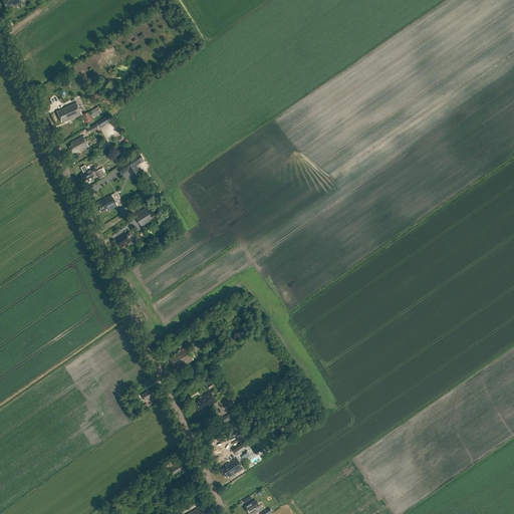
[(4,0),(3,1),(7,10),(22,3),(21,0),(4,0)]
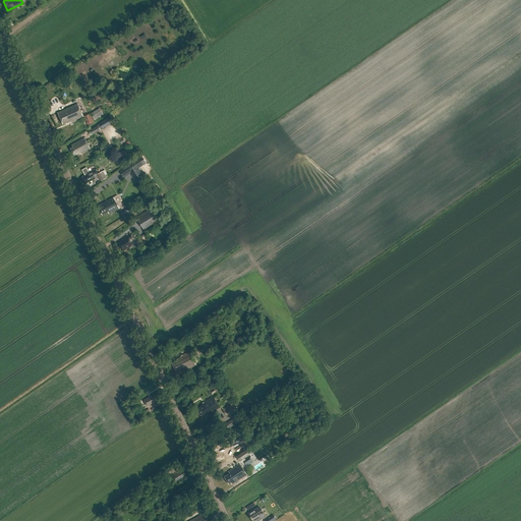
[(83,117),(77,104),(57,112),(63,124),(66,123),(70,122),(83,117)]
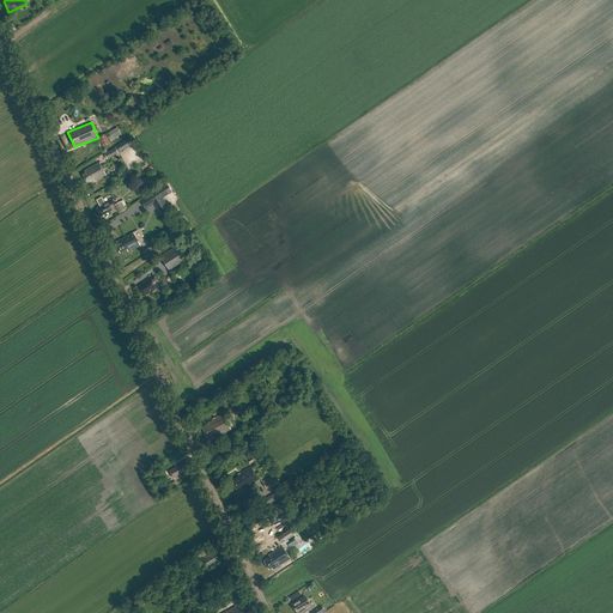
[(107,134),(111,143),(122,134),(117,127),(107,134)]
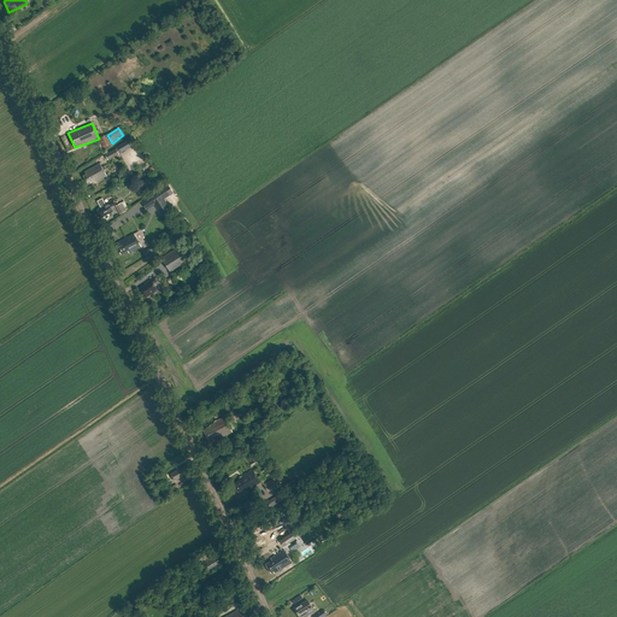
[(104,148),(111,145),(106,135),(99,139),(104,148)]
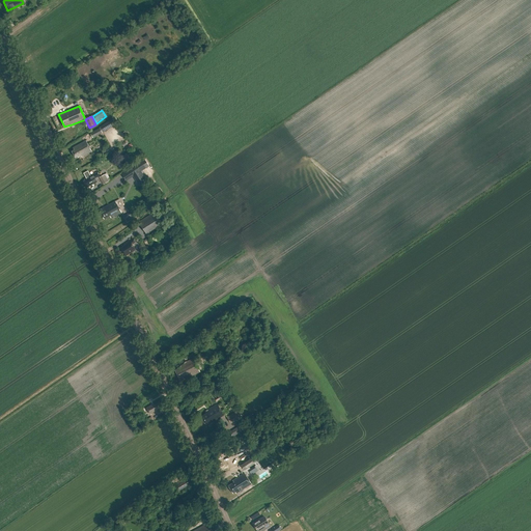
[(101,128),(104,133),(116,126),(113,119),(101,128)]
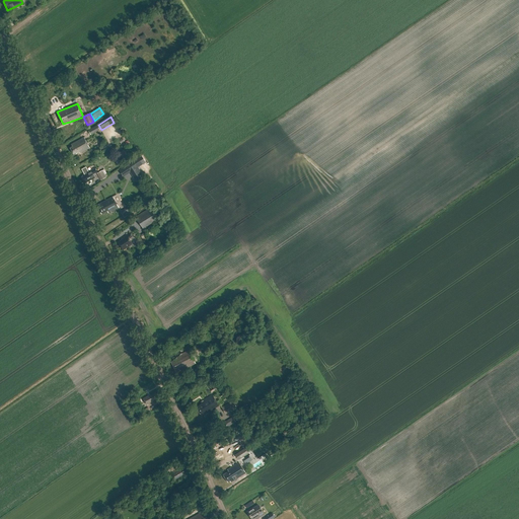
[(89,131),(91,135),(100,131),(98,126),(89,131)]
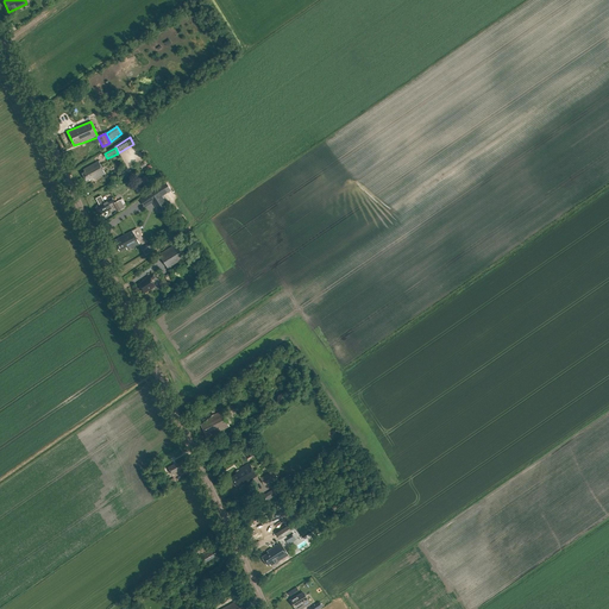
[(83,169),(85,171),(82,174),(87,182),(90,180),(90,181),(94,180),(94,181),(106,175),(99,162),(83,169)]
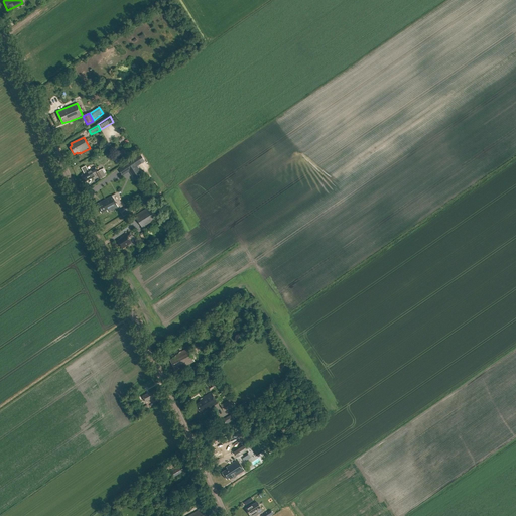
[(129,170),(134,177),(141,173),(133,160),(124,166),(128,171),(129,170)]
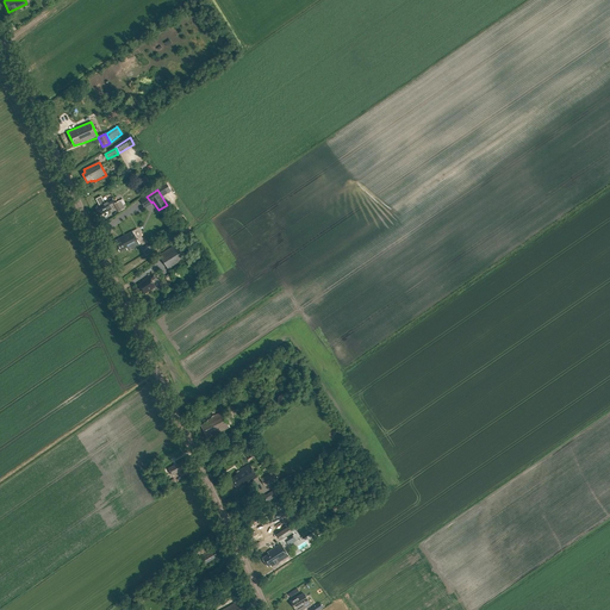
[(112,199),(107,201),(107,200),(104,203),(101,197),(97,199),(99,205),(97,206),(98,209),(95,209),(99,215),(100,213),(101,215),(112,210),(110,205),(114,203),(112,199)]
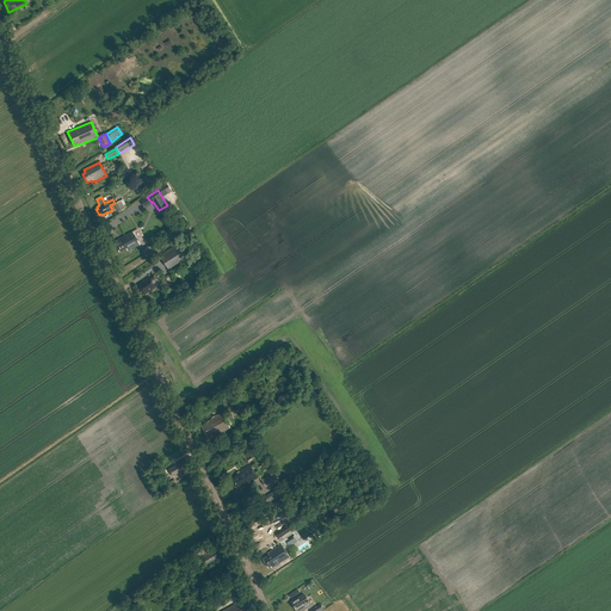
[(115,203),(119,211),(124,209),(121,201),(115,203)]
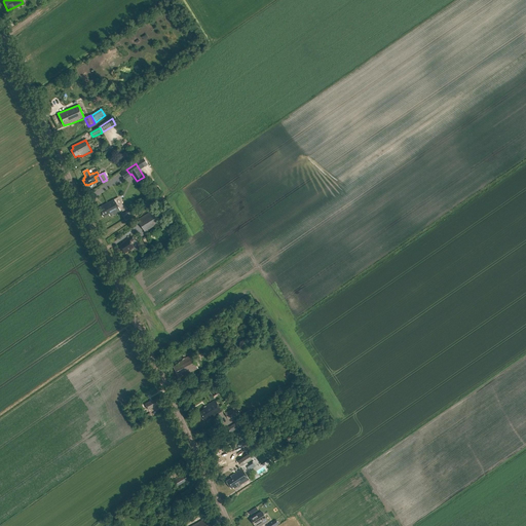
[(99,209),(103,217),(109,215),(110,217),(110,216),(120,211),(115,199),(101,207),(100,207),(101,209),(99,209)]
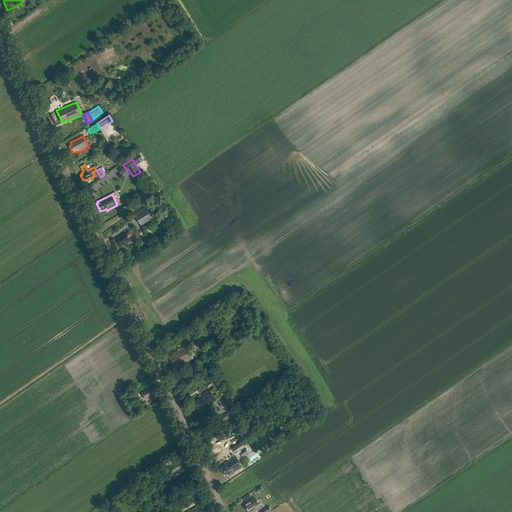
[(134,214),(143,228),(160,218),(151,203),(134,214)]
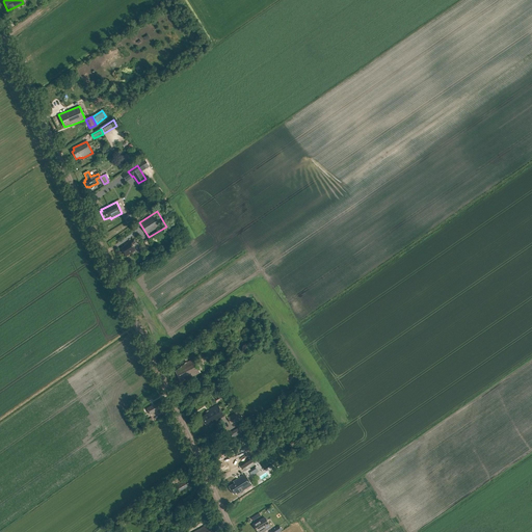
[(126,257),(131,253),(132,254),(136,250),(132,245),(136,242),(133,239),(128,243),(124,246),(125,246),(121,249),(126,257)]
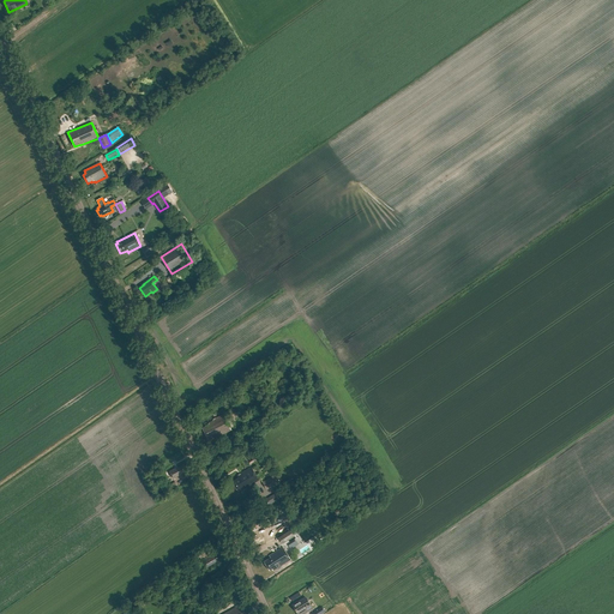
[(239,407),(228,411),(232,419),(241,414),(239,407)]
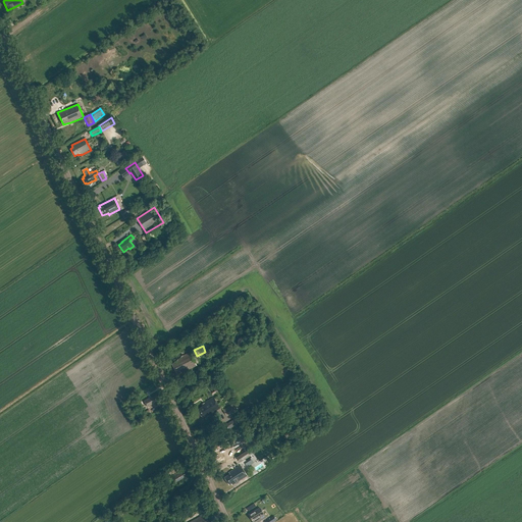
[(172,364),(177,375),(197,366),(190,353),(183,356),(180,351),(178,352),(181,358),(177,360),(178,361),(172,364)]
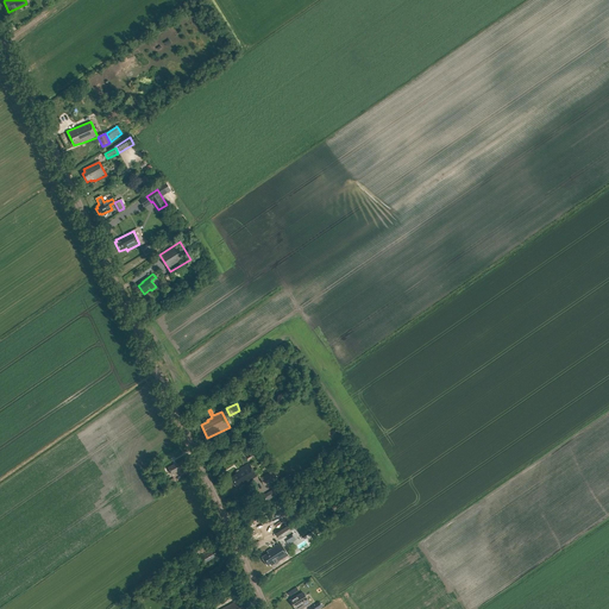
[(175,465),(168,469),(173,475),(184,468),(181,462),(175,465)]
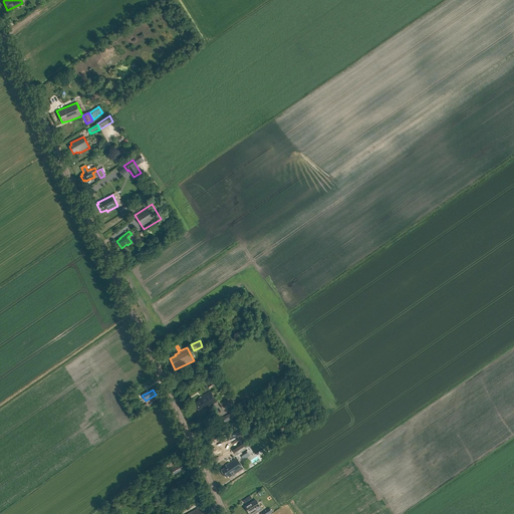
[(200,412),(202,410),(203,412),(217,403),(210,392),(200,399),(200,400),(195,404),(200,412)]
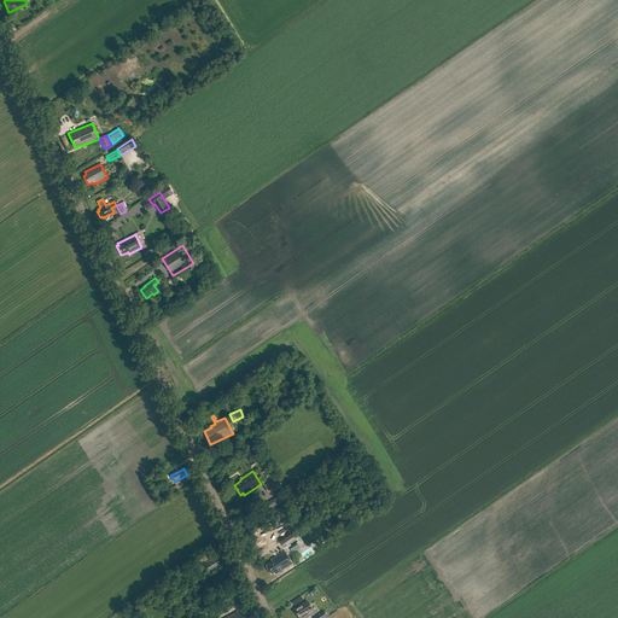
[(268,494),(280,485),(277,479),(263,487),(268,494)]
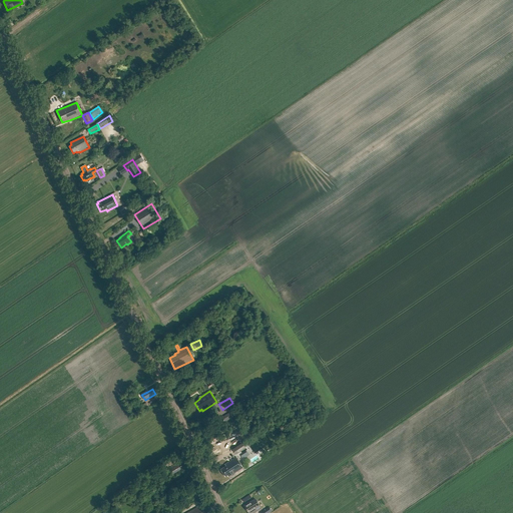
[(232,417),(231,416),(229,412),(222,417),(224,421),(225,422),(232,417)]
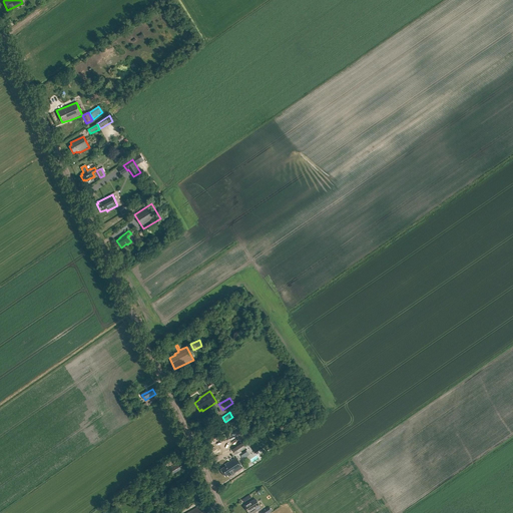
[(232,451),(236,456),(245,450),(242,445),(232,451)]
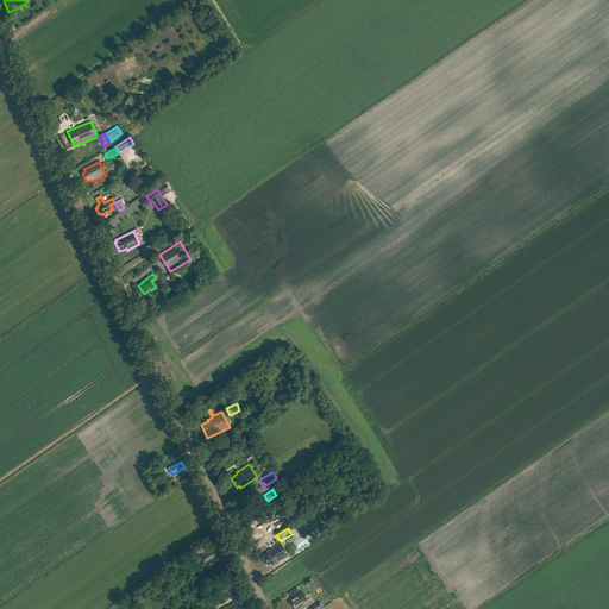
[(192,553),(194,556),(199,553),(206,565),(218,558),(217,556),(219,554),(214,547),(208,551),(207,548),(208,548),(206,544),(192,553)]
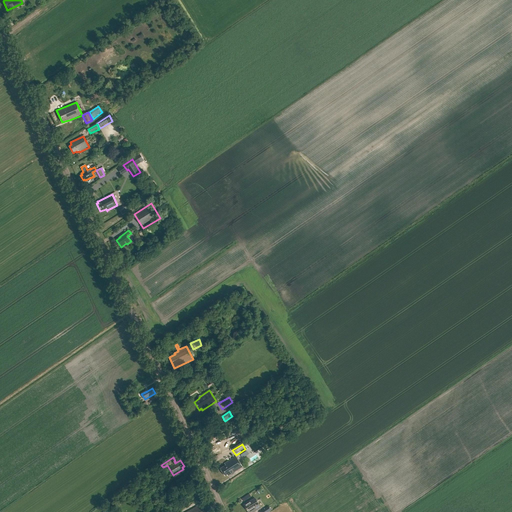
[(226,475),(227,474),(228,476),(242,467),(236,457),(225,464),(226,465),(221,468),(226,475)]
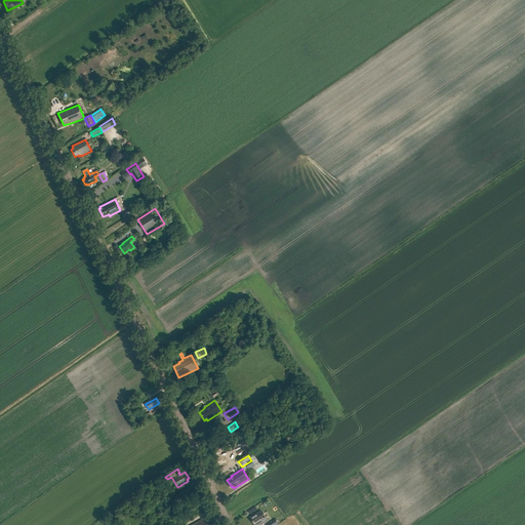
[(145,510),(139,502),(129,510),(134,517),(145,510)]
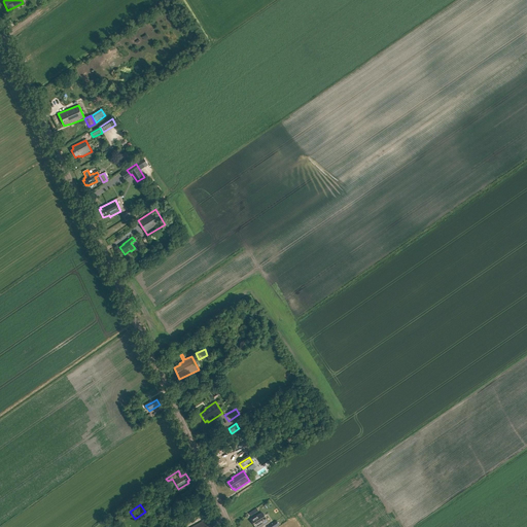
[(255,526),(267,520),(262,513),(251,520),(255,526)]
